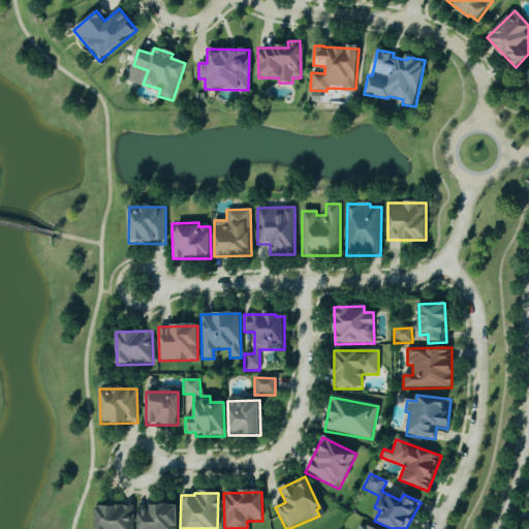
[(137,506),(137,528),(177,528),(177,505),(137,506)]
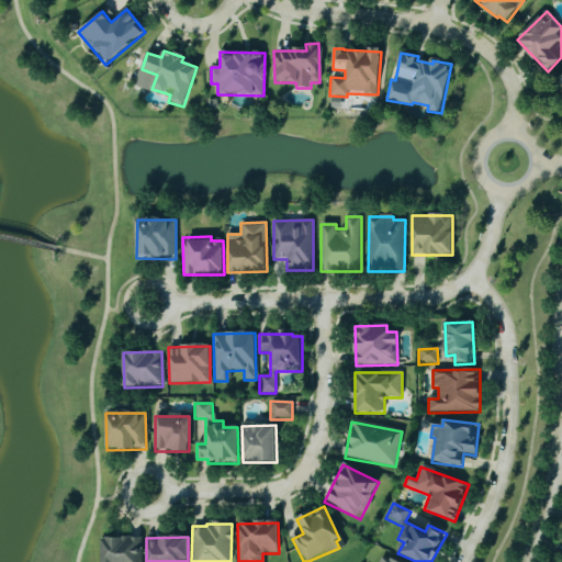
[(101,561),(139,561),(142,539),(102,538),(101,561)]
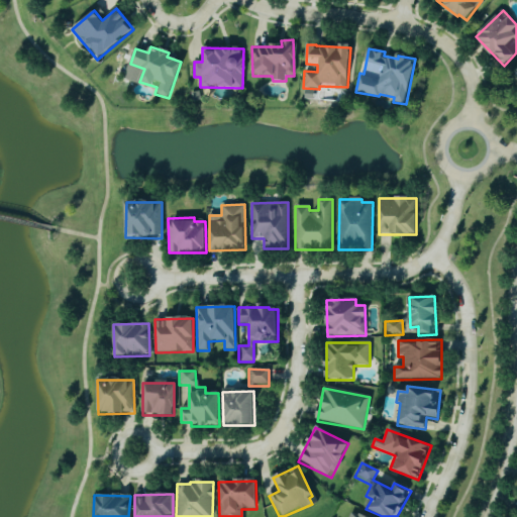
All buildings are outlined.
